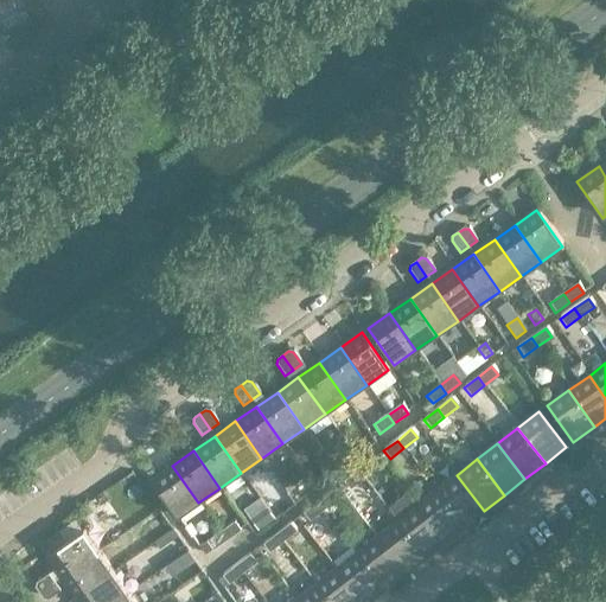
[(377,469),(370,461),(357,472),(363,480),(377,469)]
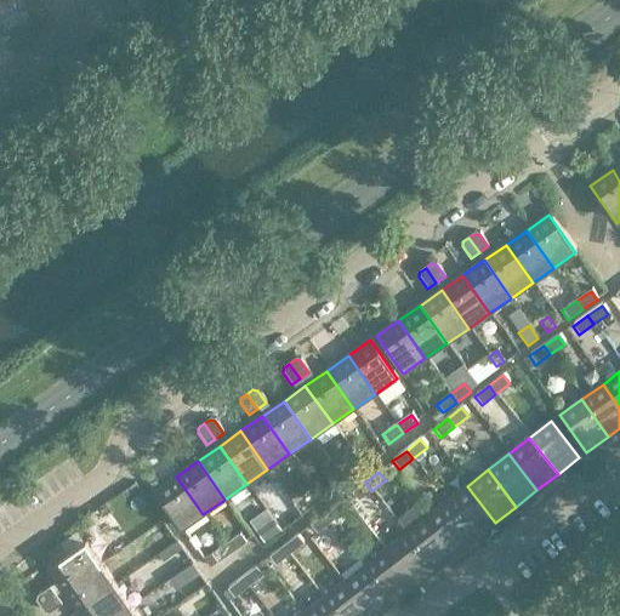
[(203,514),(176,477),(154,491),(181,530),(203,514)]
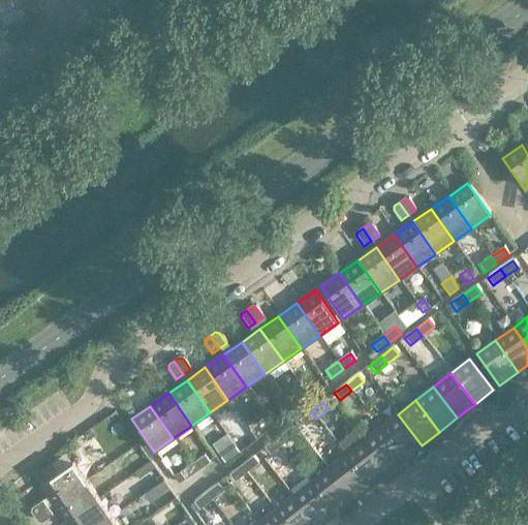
[(316,419),(311,411),(299,421),(305,428),(316,419)]
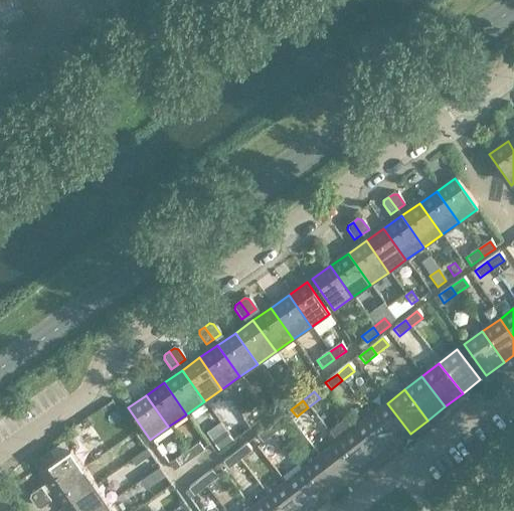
[(410,434),(387,403),(370,416),(393,447),(410,434)]
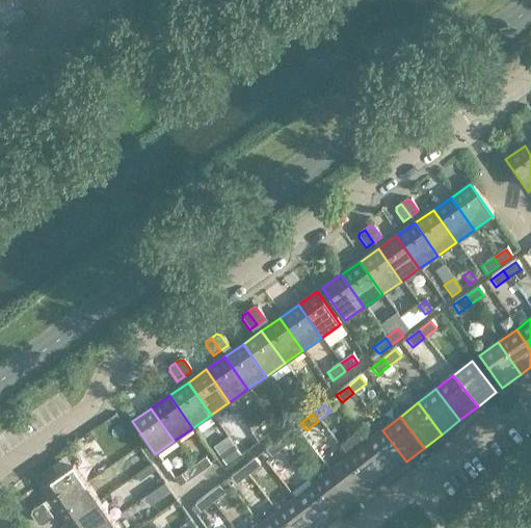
[(406,462),(382,430),(365,444),(389,475),(406,462)]
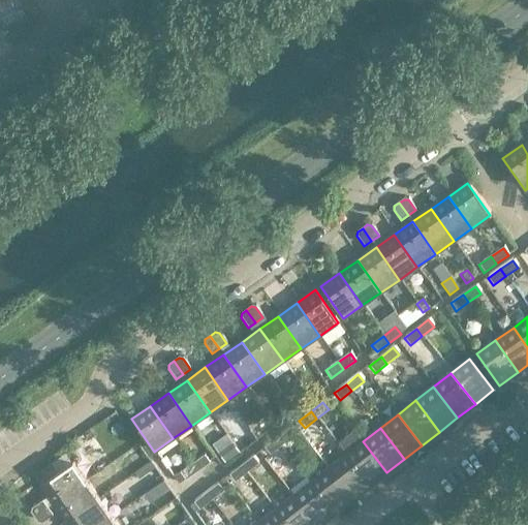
[(293,437),(287,430),(276,439),(281,446),(293,437)]
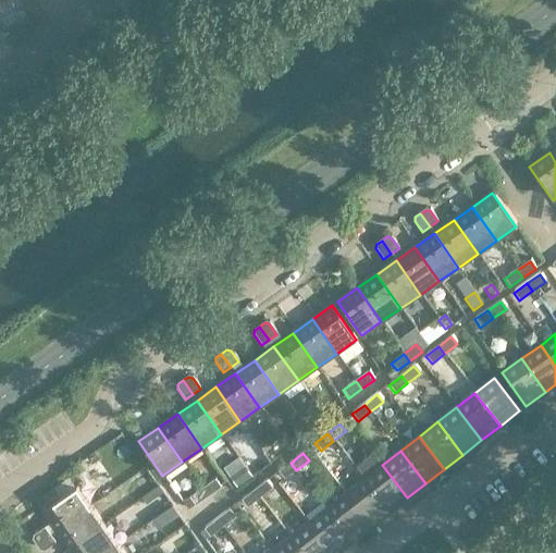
[(296,470),(291,463),(278,472),(284,480),(296,470)]
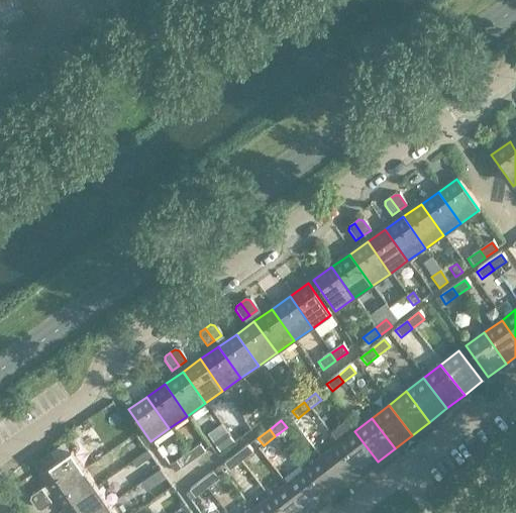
[(378,462),(354,431),(337,445),(360,476),(378,462)]
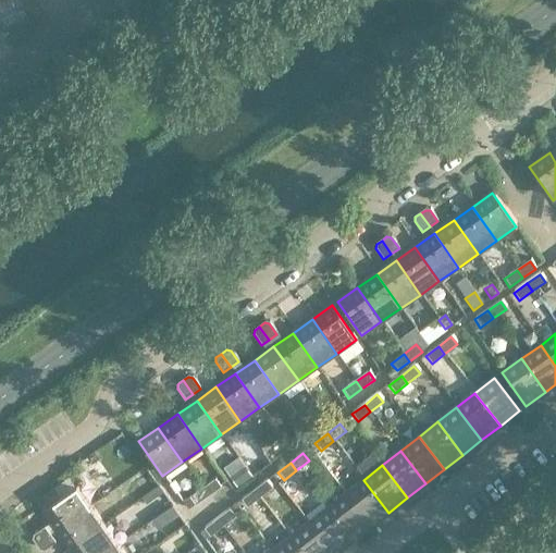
[(230,479),(236,489),(251,478),(244,468),(230,479)]
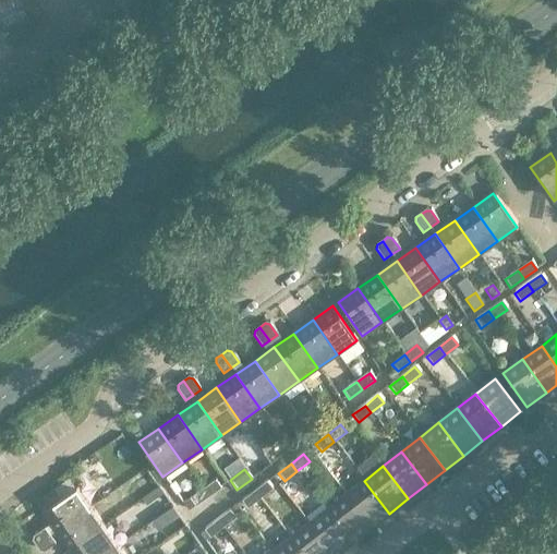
[(215,481),(202,490),(208,498),(220,489),(215,481)]
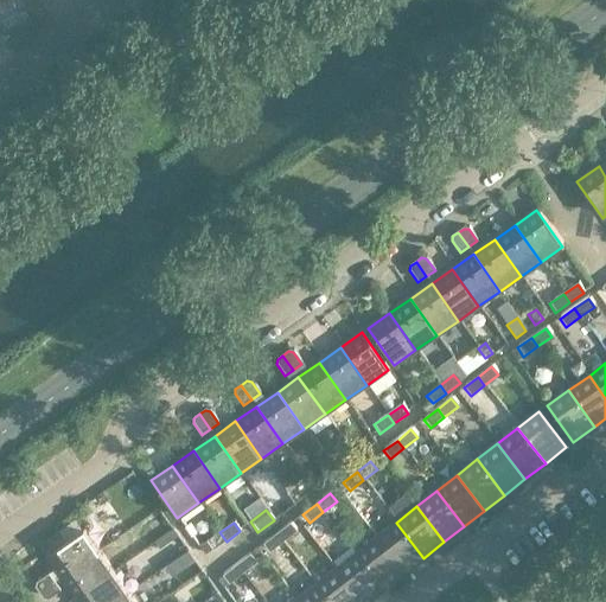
[(423,558),(396,523),(376,538),(403,574),(423,558)]
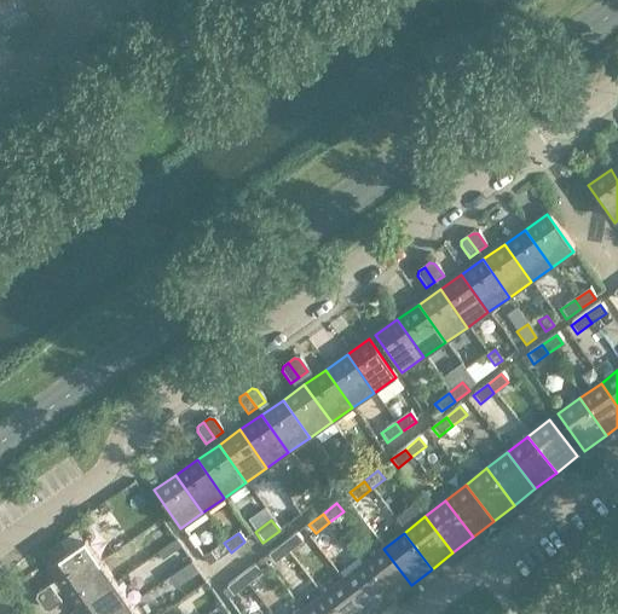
[(302,543),(295,534),(282,545),(288,554),(302,543)]
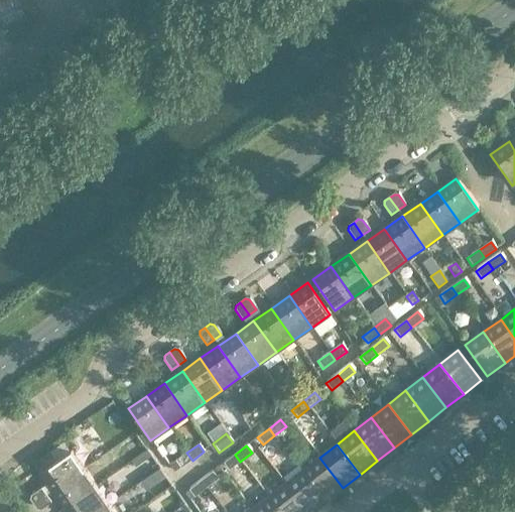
[(55,462),(51,457),(49,454),(33,466),(51,492),(84,471),(71,452),(55,462)]
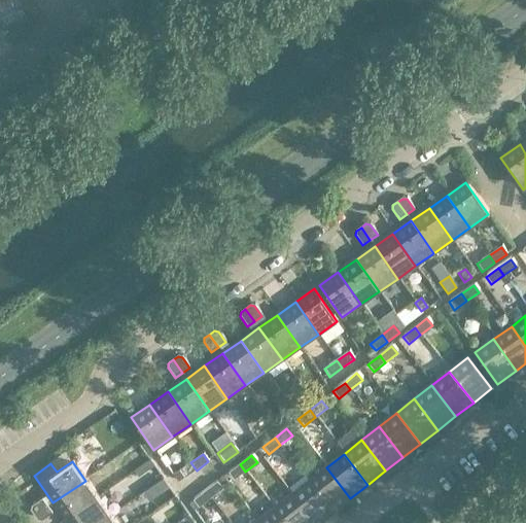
[(197,471),(190,462),(179,472),(184,479),(197,471)]
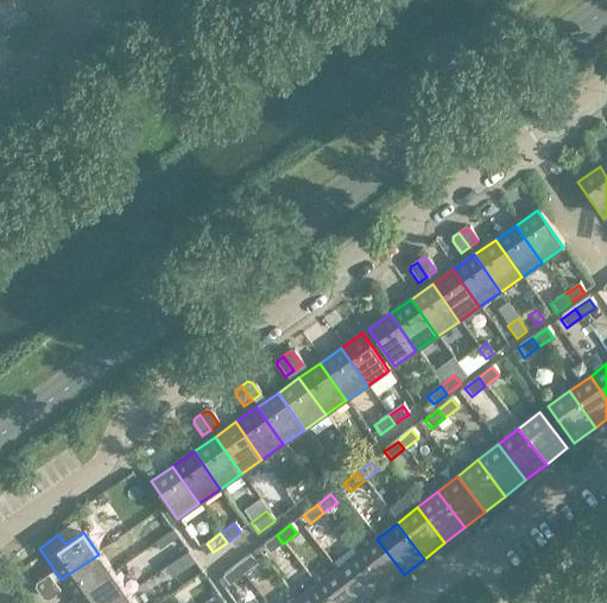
[(283,544),(277,535),(263,546),(269,554),(283,544)]
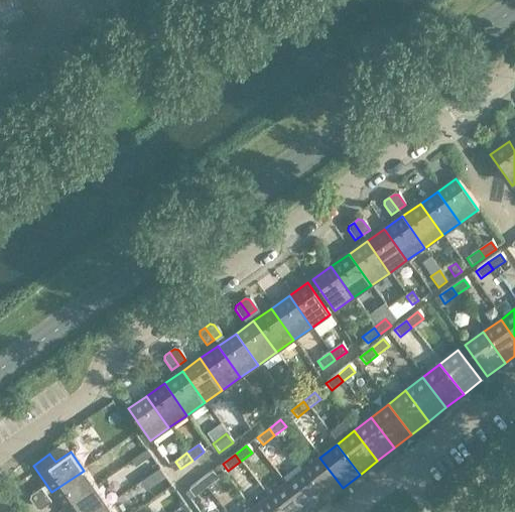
[(343,488),(319,458),(302,471),(326,501),(343,488)]
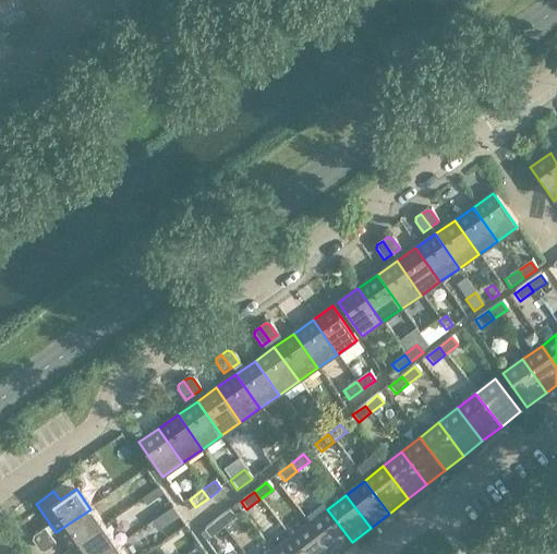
[(104,528),(91,509),(56,532),(70,552),(104,528)]
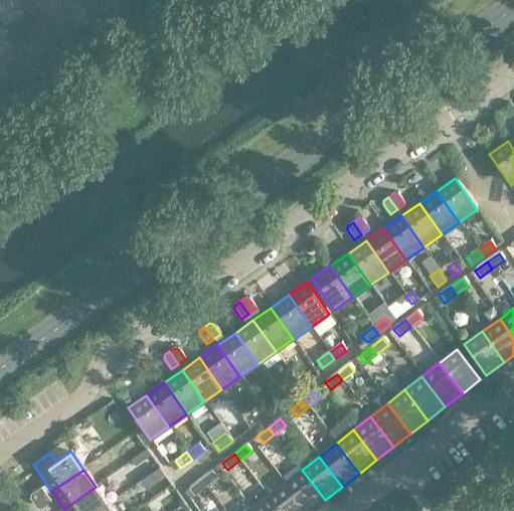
[(149,477),(155,485),(165,478),(159,470),(149,477)]
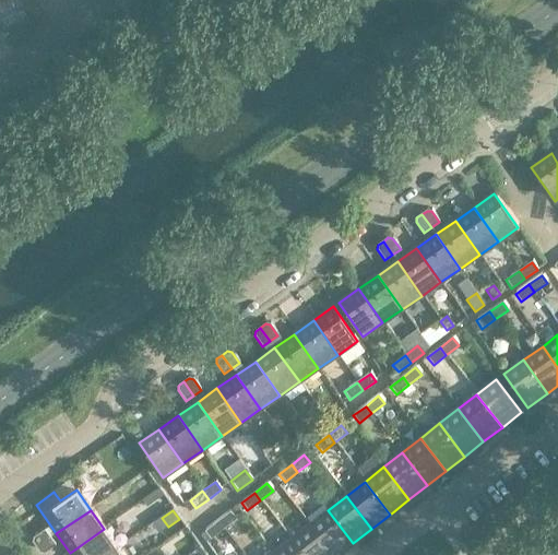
[(353,543),(328,510),(309,526),(331,554),(340,554),(353,543)]
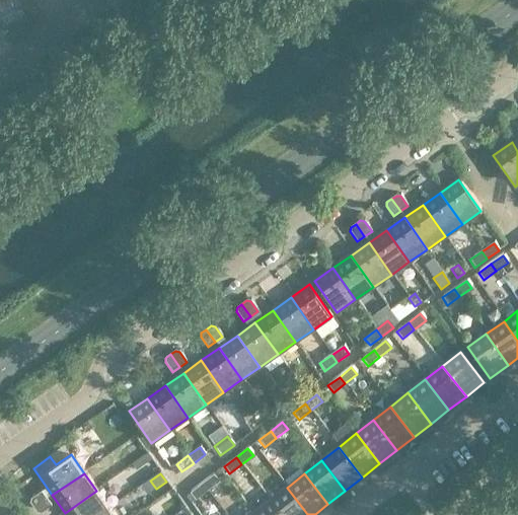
[(218,483),(213,475),(202,485),(207,492),(218,483)]
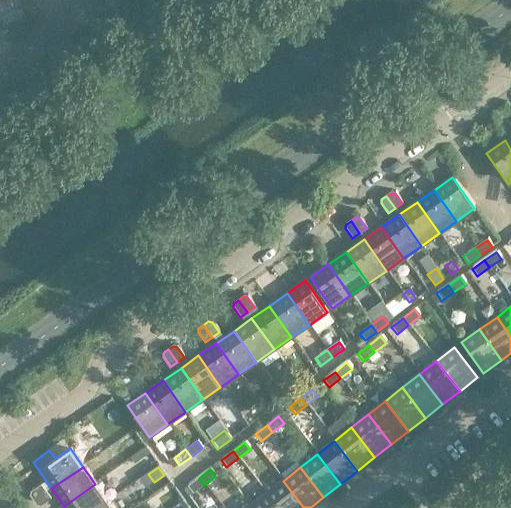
[(204,485),(199,478),(187,487),(193,494),(204,485)]
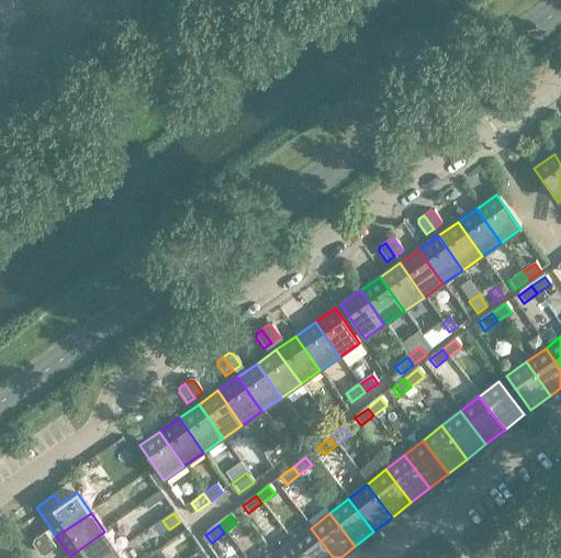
[(333,557),(311,528),(292,543),(303,557),(333,557)]
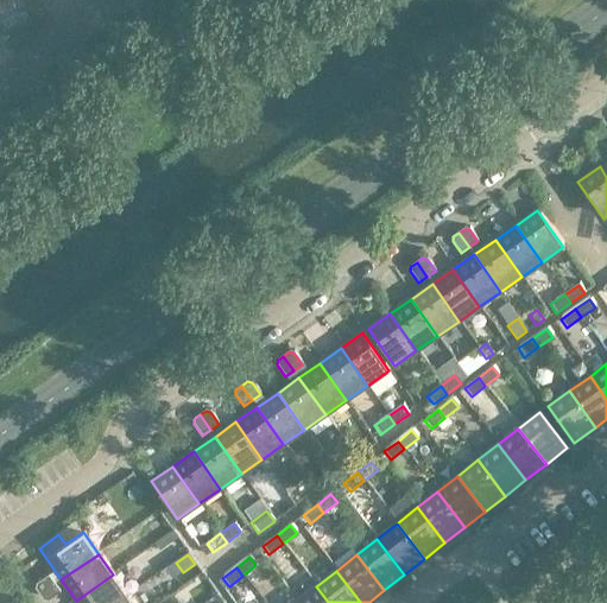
[(118,602),(127,596),(113,575),(76,601),(77,602),(118,602)]
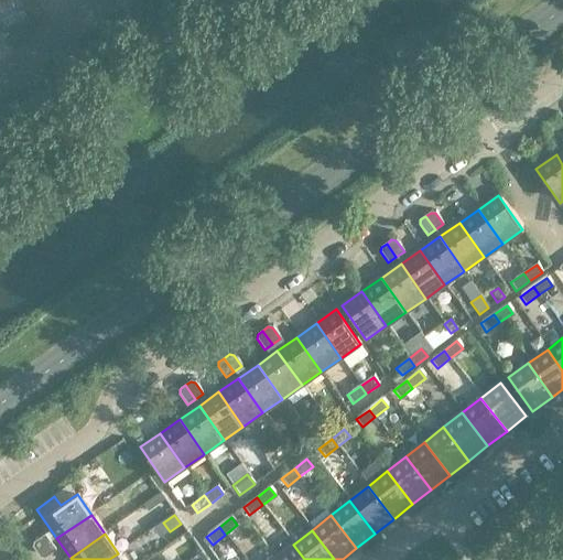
[(33,542),(32,547),(36,552),(50,542),(44,535),(33,542)]
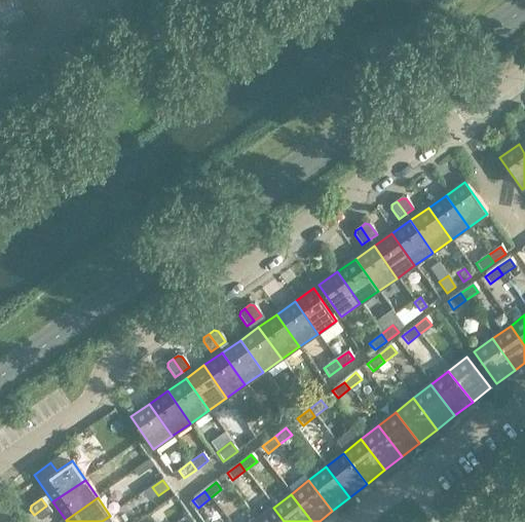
[(51,513),(46,506),(34,515),(37,520),(41,521),(51,513)]
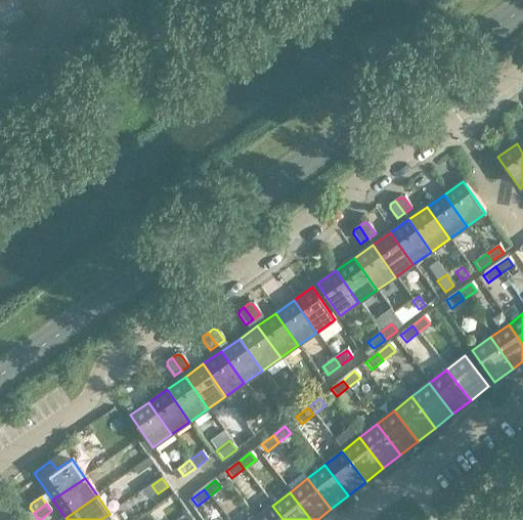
[(282,519),(272,506),(255,519),(282,519)]
